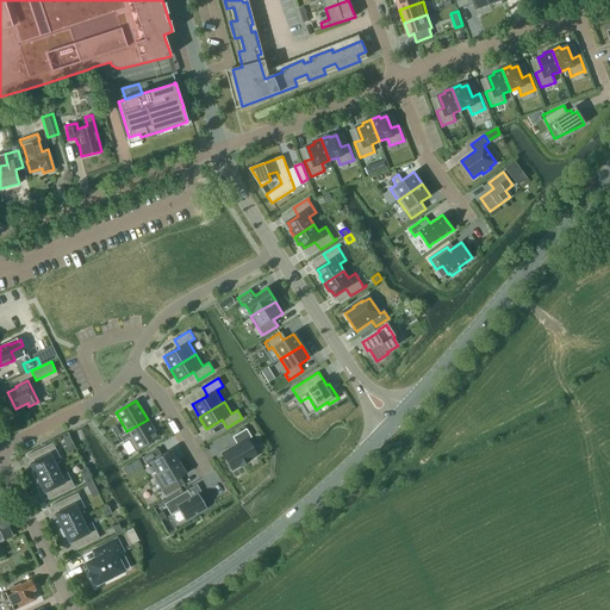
[(126,431),(119,436),(123,443),(129,441),(135,452),(159,437),(148,419),(126,431)]
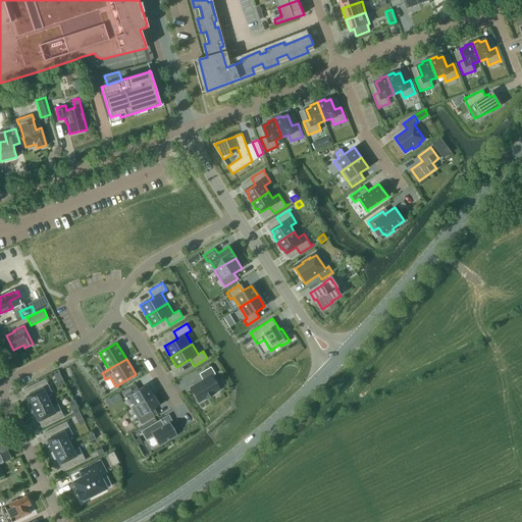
[(214,373),(210,367),(200,374),(203,379),(190,387),(198,402),(205,399),(213,394),(213,393),(219,389),(211,375),(214,373)]
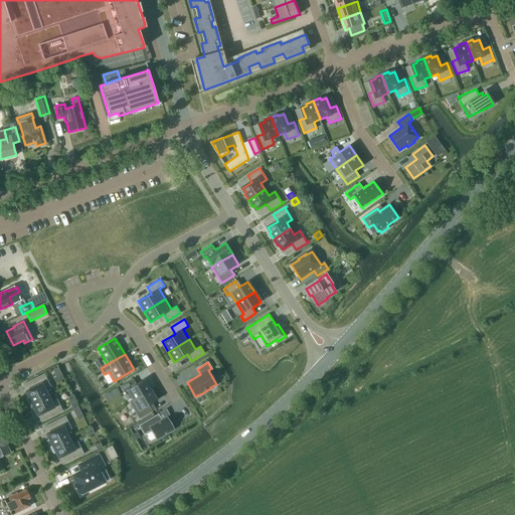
[(46,373),(46,372),(32,379),(35,386),(25,391),(28,396),(26,397),(29,404),(47,395),(44,389),(50,386),(44,374),(46,373)]
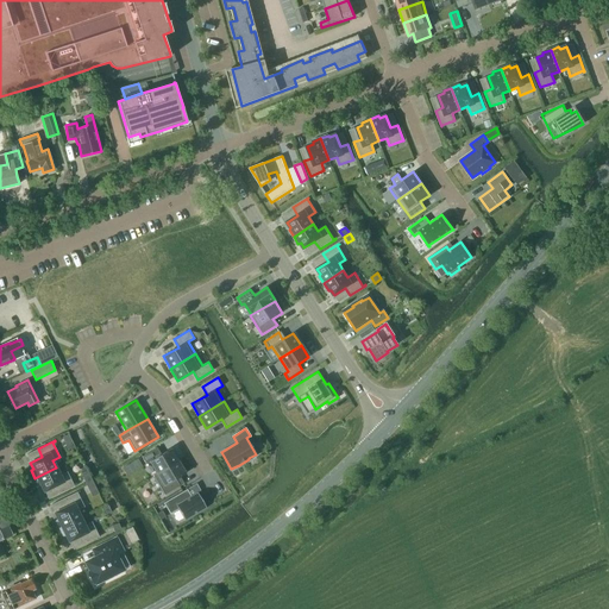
[(150,462),(157,472),(179,460),(170,449),(161,454),(157,447),(142,457),(146,464),(150,462)]
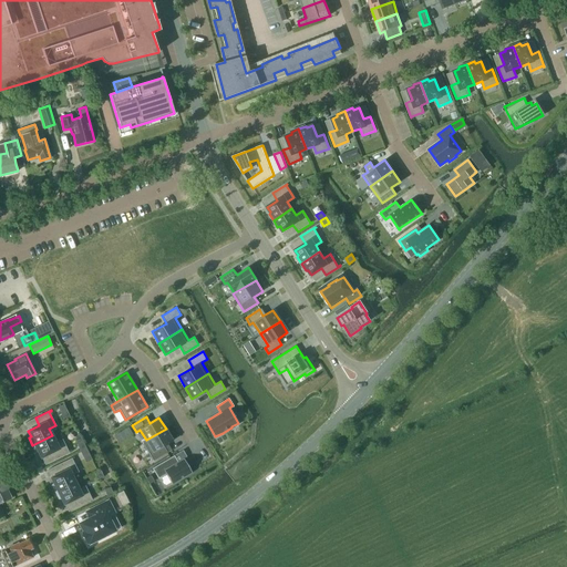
[(173,441),(166,429),(142,442),(153,461),(167,452),(164,445),(173,441)]
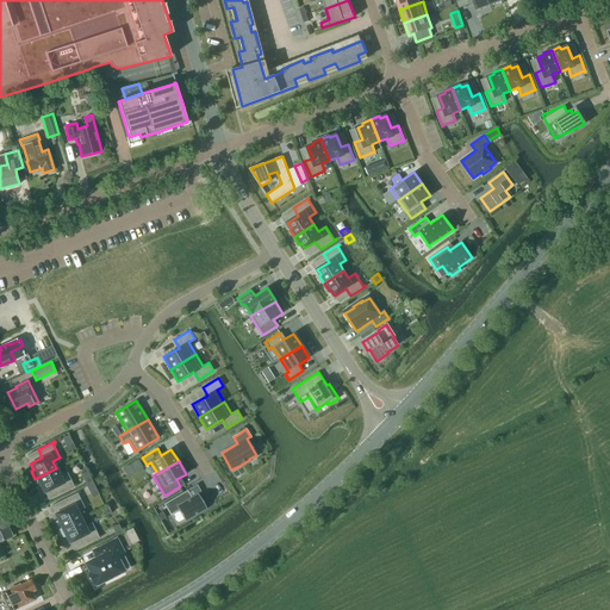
[(56,468),(35,479),(39,486),(42,486),(44,491),(56,486),(60,495),(76,486),(76,485),(74,486),(67,472),(60,475),(56,468)]
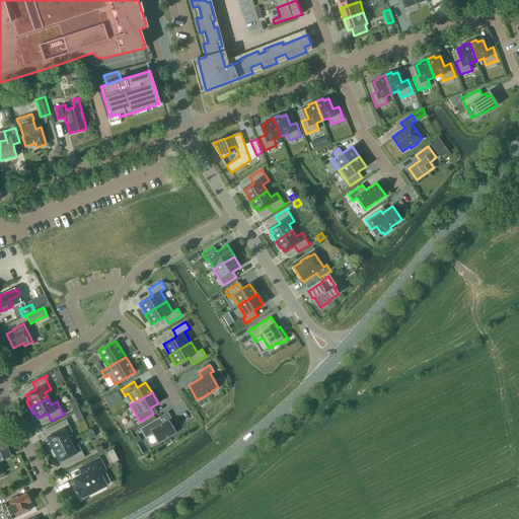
[(78,409),(73,412),(76,418),(81,415),(78,409)]
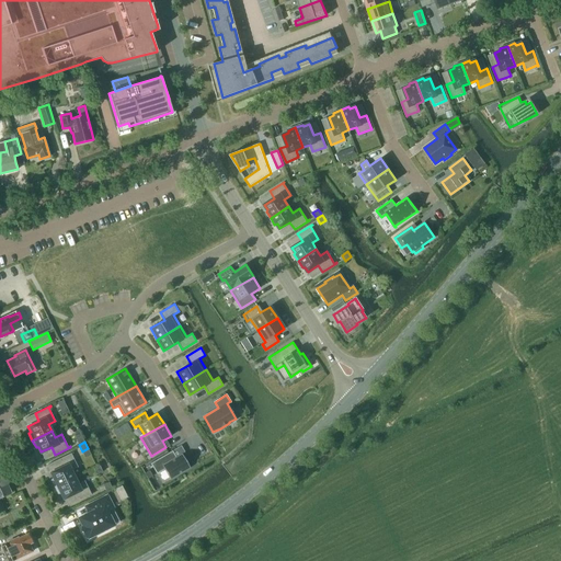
[(172,450),(150,464),(157,473),(164,469),(170,480),(190,468),(181,454),(175,457),(172,450)]
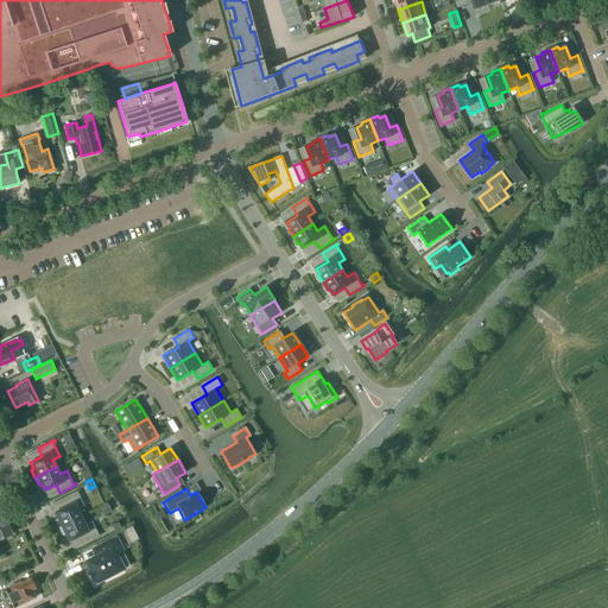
[(67,506),(55,512),(57,518),(56,519),(59,527),(81,517),(77,510),(84,506),(77,492),(80,491),(78,489),(62,498),(67,506)]
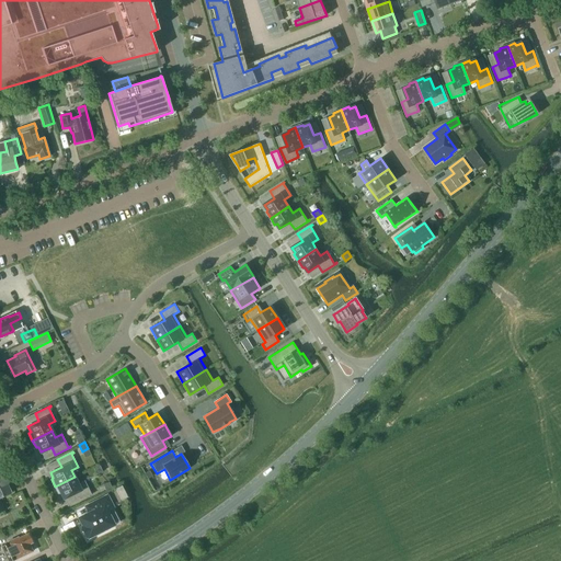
[(0,505),(0,496),(11,492),(0,469),(0,511),(2,511),(0,505)]
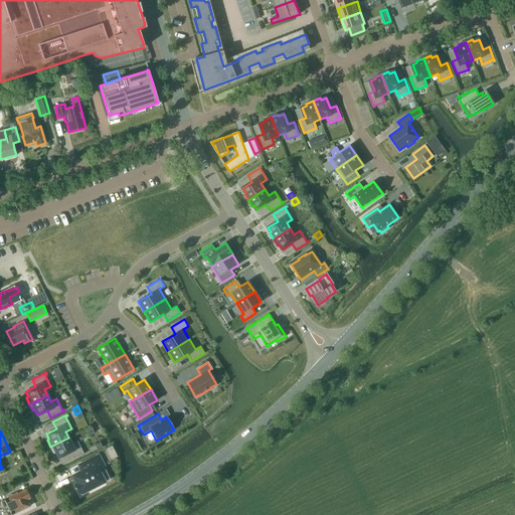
[(68,438),(50,447),(53,453),(56,453),(58,458),(67,453),(71,460),(86,453),(83,453),(77,441),(71,444),(68,438)]
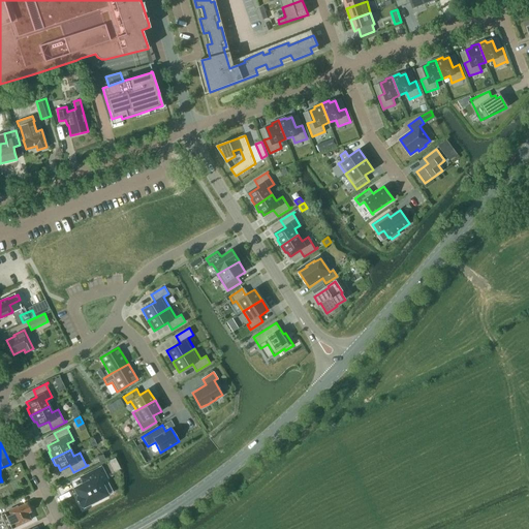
[(71,499),(76,508),(79,507),(79,508),(87,504),(88,505),(95,502),(95,500),(102,496),(97,484),(103,480),(97,468),(81,476),(84,483),(69,490),(73,498),(71,499)]
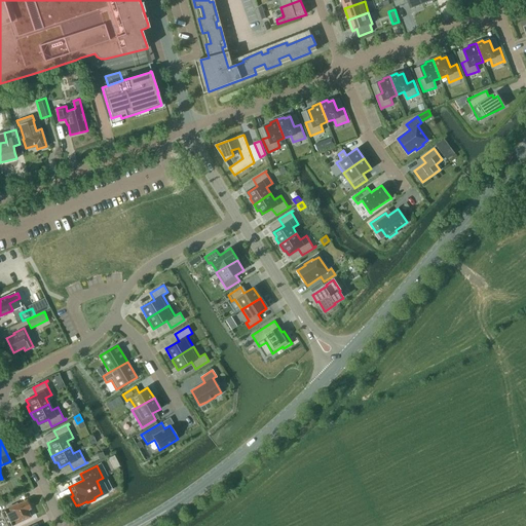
[(14,524),(30,516),(27,510),(30,509),(26,499),(17,503),(16,502),(6,508),(7,510),(2,512),(8,525),(14,523),(14,524)]
